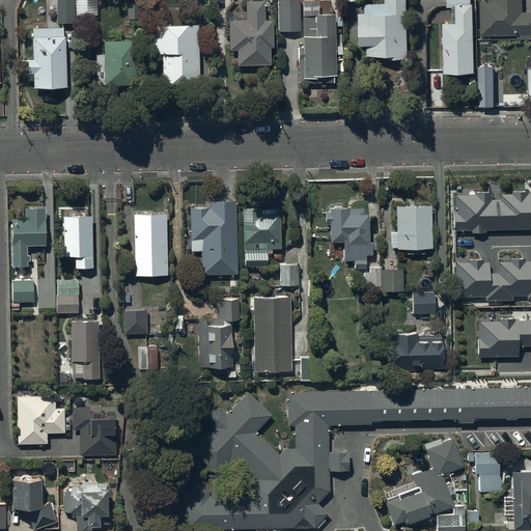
[(55,0),(56,25),(74,25),(74,0),(55,0)]
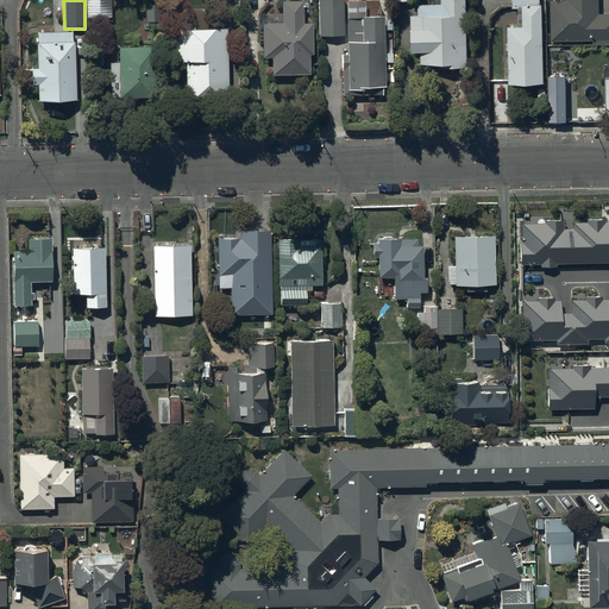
[(110,0),(86,0),(87,19),(111,19),(110,0)]
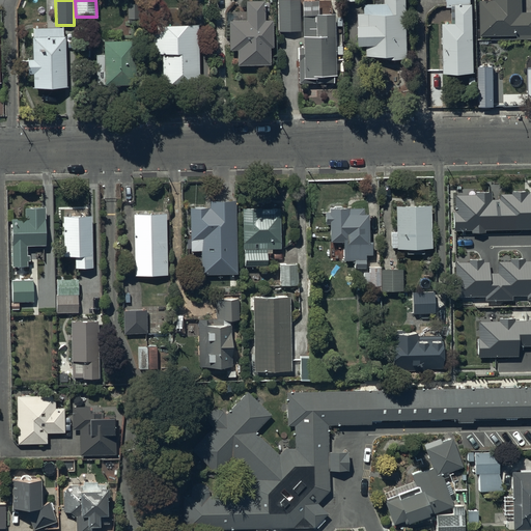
[(299,32),(298,0),(289,0),(278,0),(279,33),(299,32)]
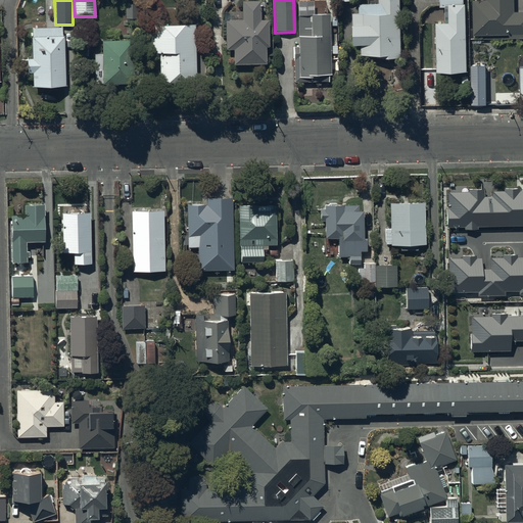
[(401,59),(400,0),(379,0),(379,5),(360,5),(360,14),(353,14),(354,58),(384,57),(384,59),(401,59)]
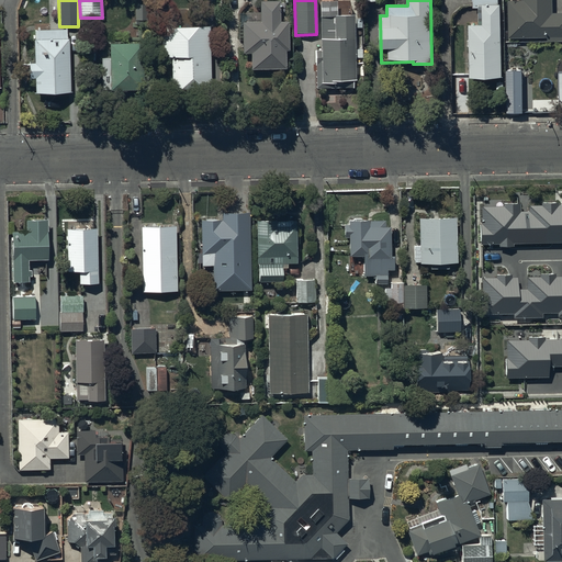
[(497,0),(472,0),(473,9),(480,9),(480,26),(469,26),(470,79),(503,78),(501,6),(497,6),(497,0)]
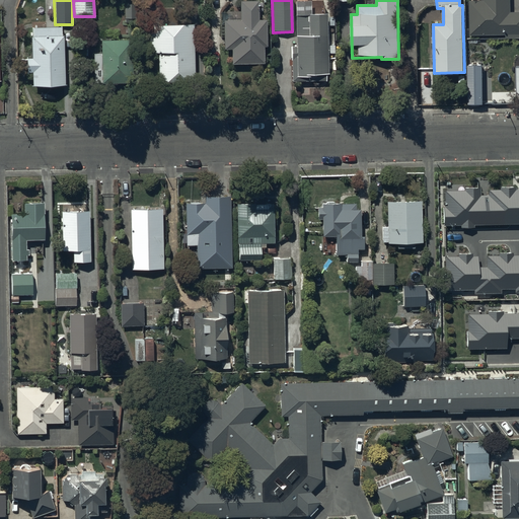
[(483,0),(484,1),(469,1),(469,35),(506,35),(506,40),(518,39),(518,12),(510,12),(509,0),(483,0)]
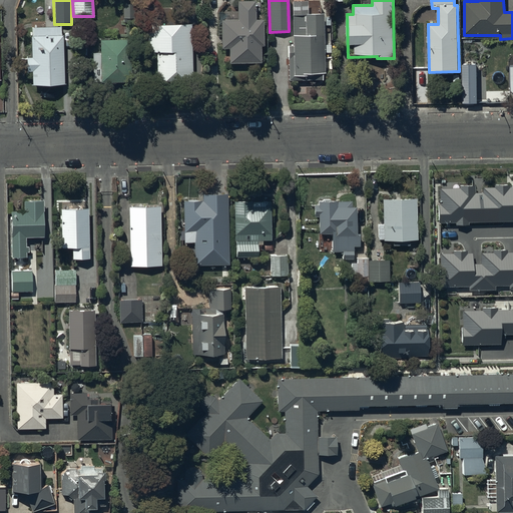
[(254,2),(236,2),(237,21),(220,22),(221,51),(228,51),(228,65),(261,64),(260,47),(264,47),(263,22),(254,22),(254,2)]
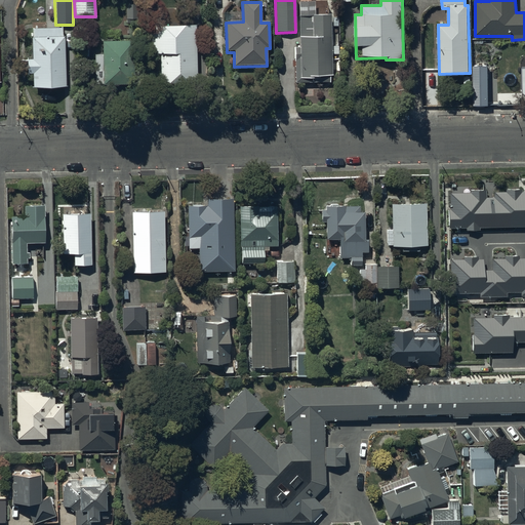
[(313,2),(298,3),(299,48),(294,48),(294,84),(329,84),(329,77),(332,77),(331,16),(314,17),(313,2)]
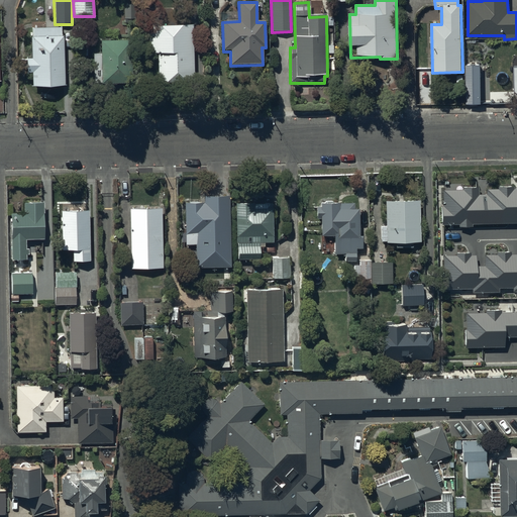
[(193,84),(192,26),(148,27),(148,56),(157,56),(158,83),(193,84)]
